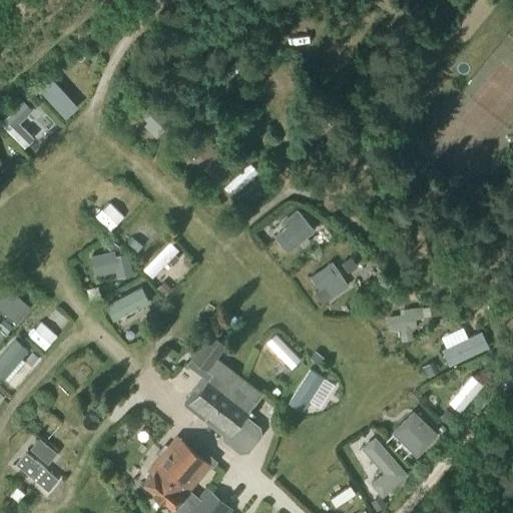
[(43,86),(40,90),(65,118),(77,107),(52,79),(43,86)]
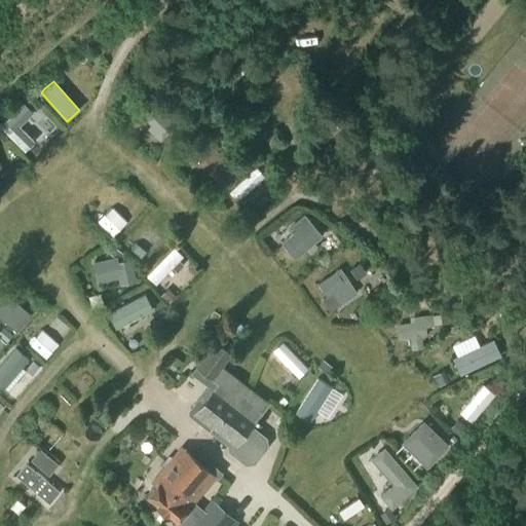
[(33,96),(26,103),(34,111),(41,104),(33,96)]
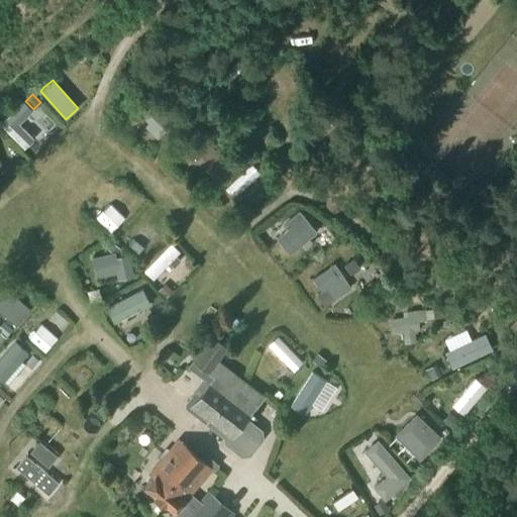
[(159,113),(142,99),(132,111),(148,125),(145,129),(157,140),(175,121),(162,110),(159,113)]
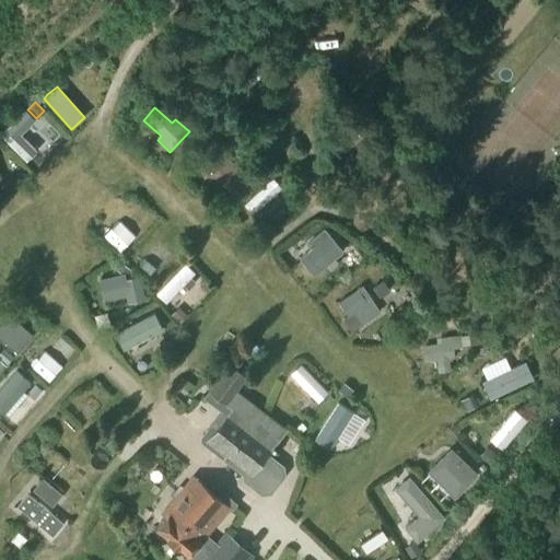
[(25,109),(0,133),(0,136),(26,162),(37,150),(21,135),(36,120),(25,109)]
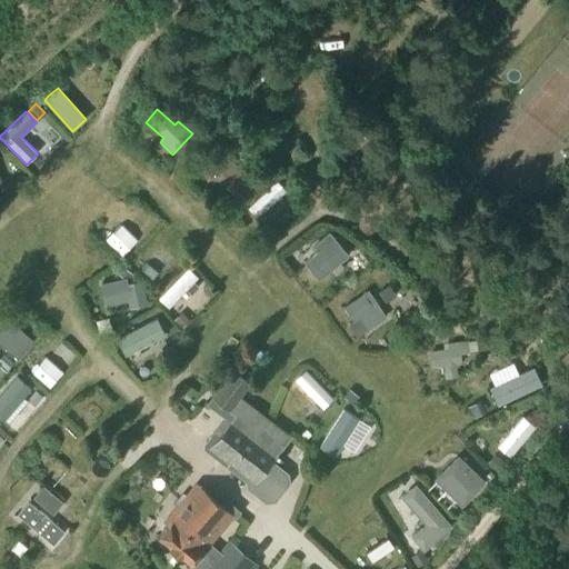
[(253,183),(230,161),(213,179),(238,200),(253,183)]
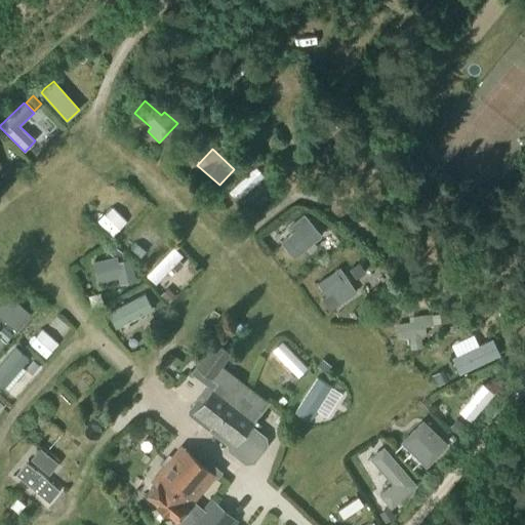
[(278,194),(254,174),(245,185),(271,204),(278,194)]
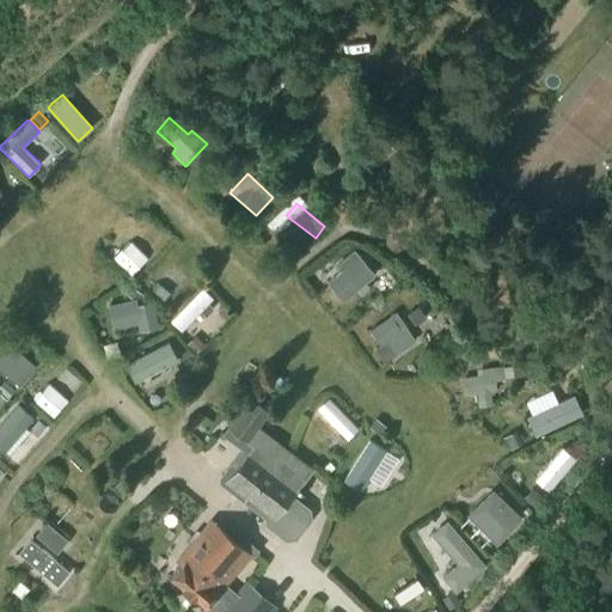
[(287,242),(281,248),(288,256),(294,250),(287,242)]
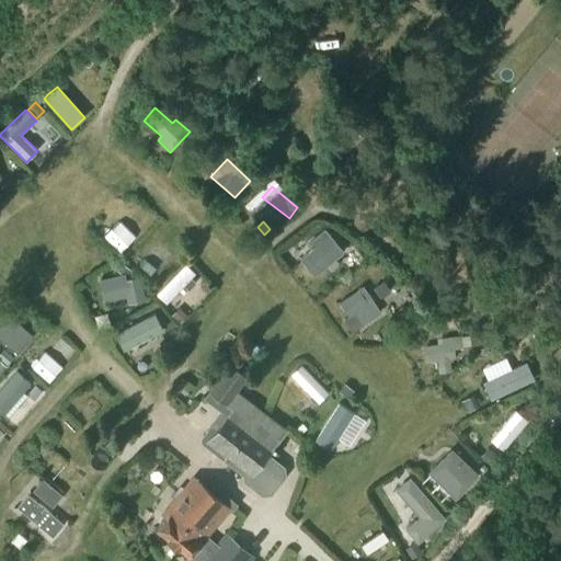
[(307,244),(311,250),(300,260),(313,277),(343,252),(323,230),(307,244)]
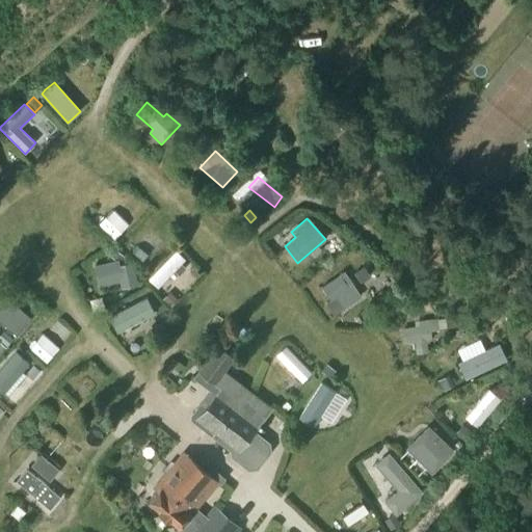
[(177,247),(147,278),(159,290),(189,259),(177,247)]
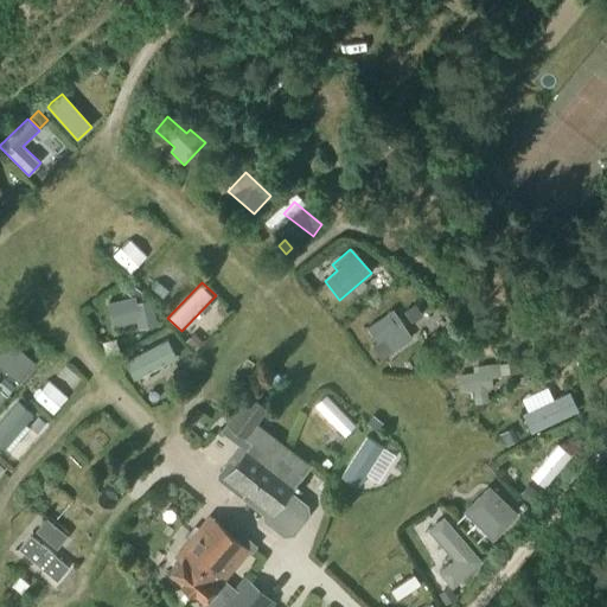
[(131,283),(126,291),(136,300),(142,293),(131,283)]
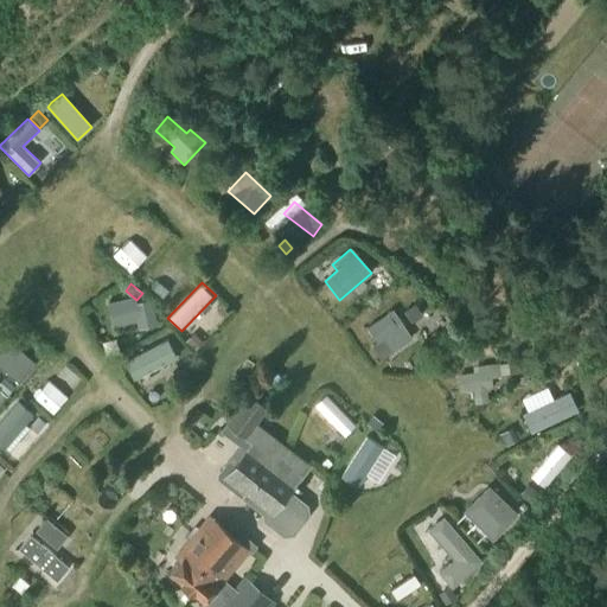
[(133,298),(107,304),(113,327),(135,321),(138,330),(155,326),(149,300),(135,305),(133,298)]
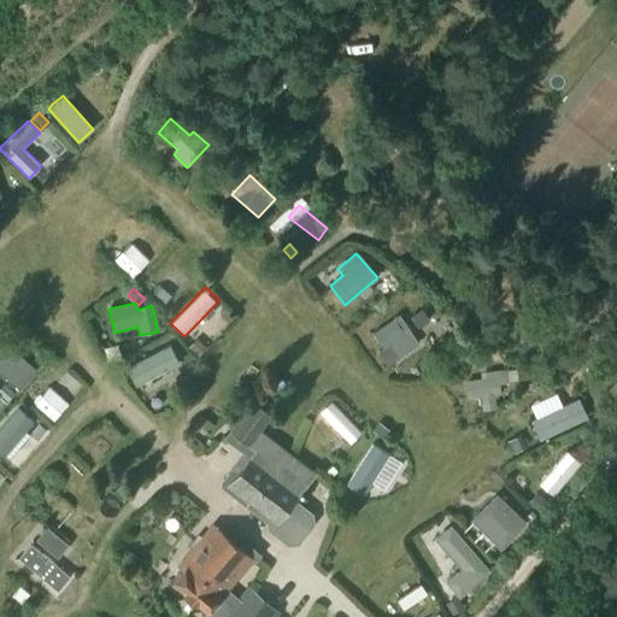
[(421,307),(410,316),(418,327),(429,319),(421,307)]
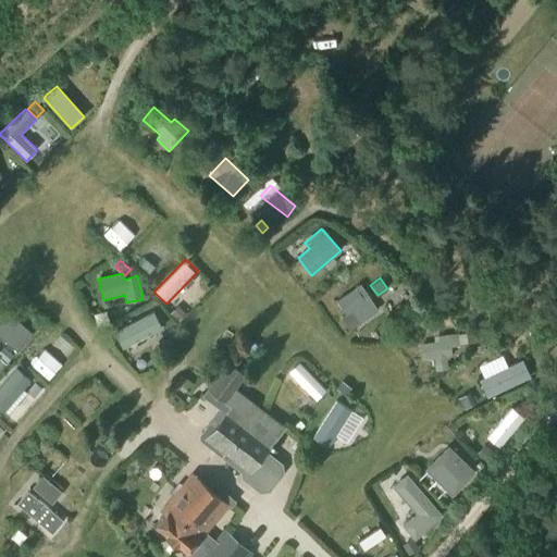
[(351,311),(341,318),(349,331),(378,310),(360,284),(342,297),(351,311)]
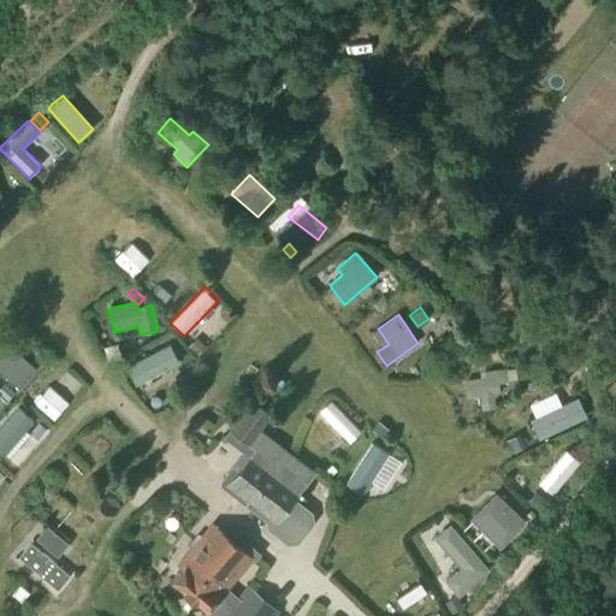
[(197,337),(188,345),(199,356),(207,347),(197,337)]
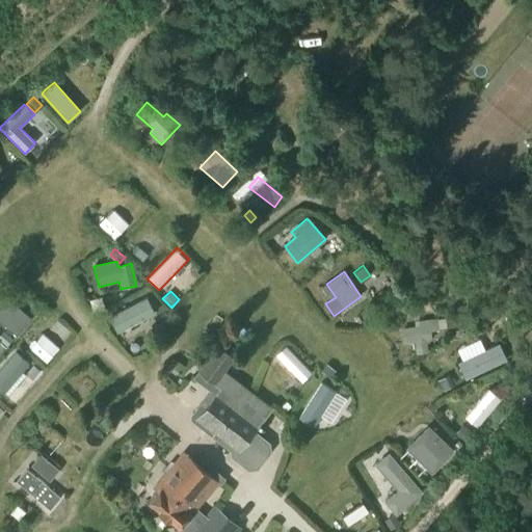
[(148,297),(107,316),(115,333),(155,313),(148,297)]
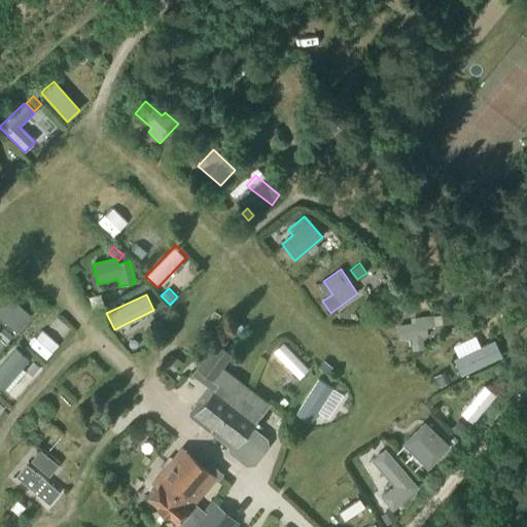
[(29,316),(7,297),(0,305),(0,319),(15,332),(29,316)]
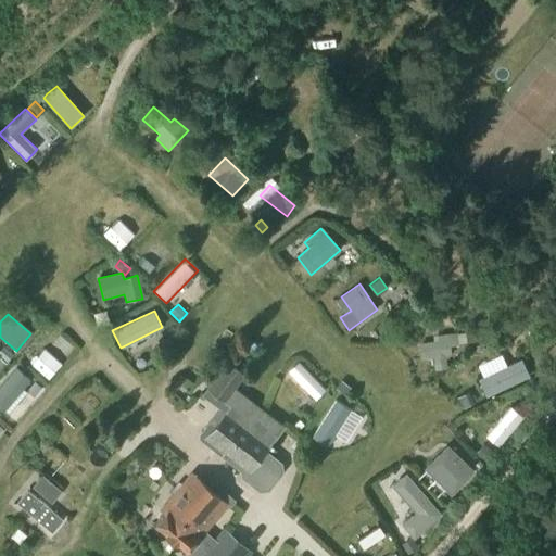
[(172,330),(162,335),(165,343),(175,338),(172,330)]
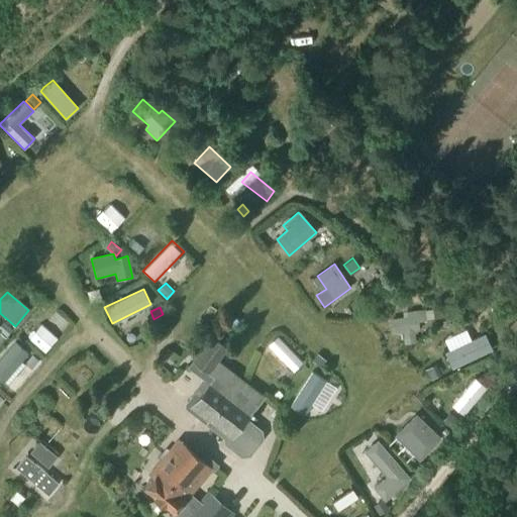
[(438,309),(433,309),(433,311),(434,319),(445,317),(444,315),(438,309)]
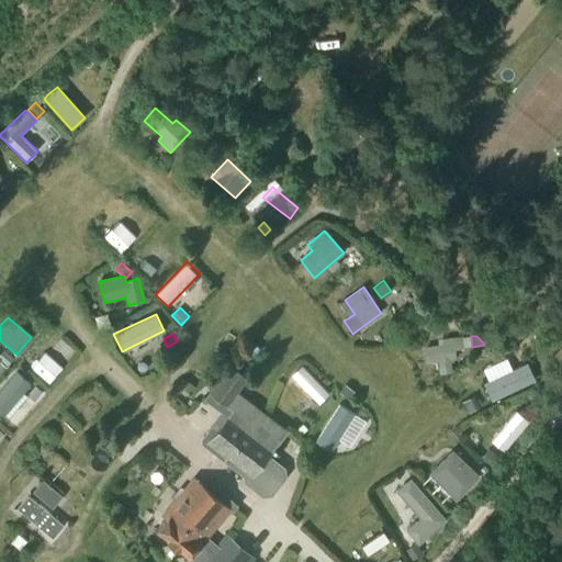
[(453,350),(463,349),(462,337),(441,339),(441,346),(425,347),(426,364),(437,362),(439,375),(451,373),(449,360),(454,360),(453,350)]
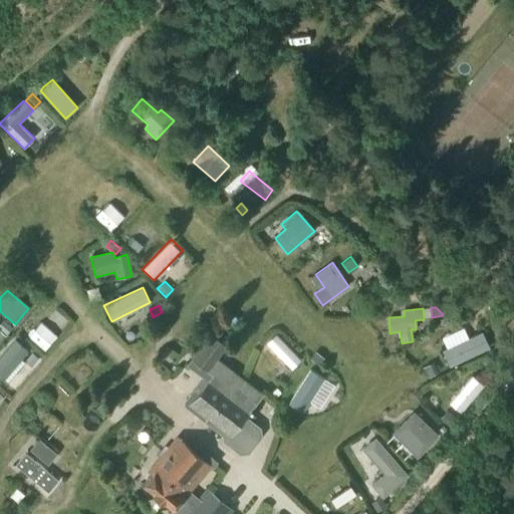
[(5,321),(0,325),(0,328),(7,334),(13,328),(5,321)]
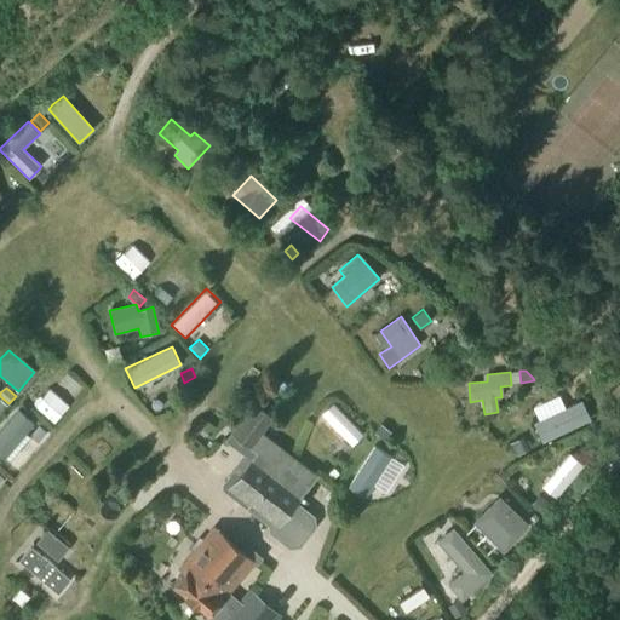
[(313,515),(296,501),(315,476),(259,434),(273,418),(253,403),(225,441),(245,455),(223,484),(223,491),(270,527),(270,534),(287,546),(299,546),(314,526),(313,515)]
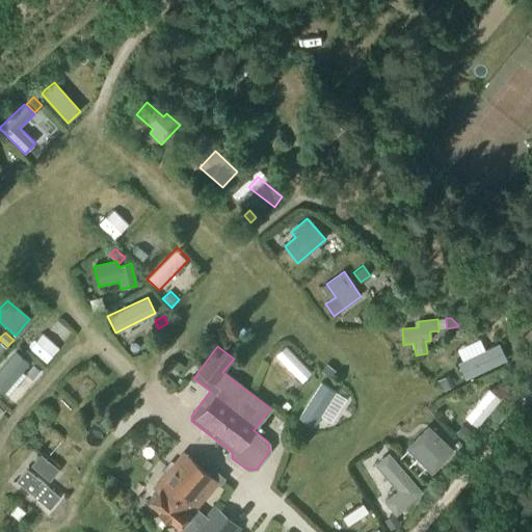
[(327,365),(321,372),(329,378),(335,370),(327,365)]
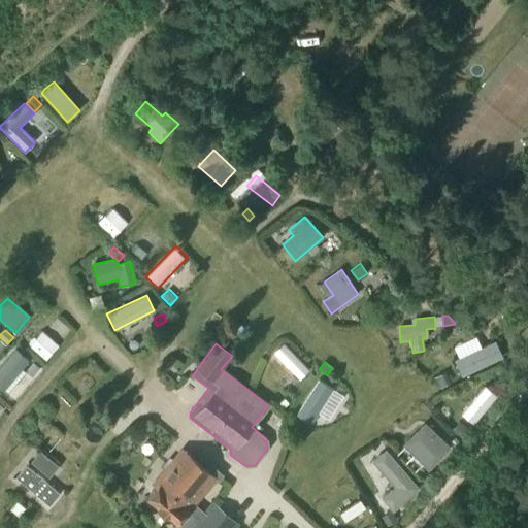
[(0,365),(0,364),(0,391),(13,403),(27,388),(0,365)]
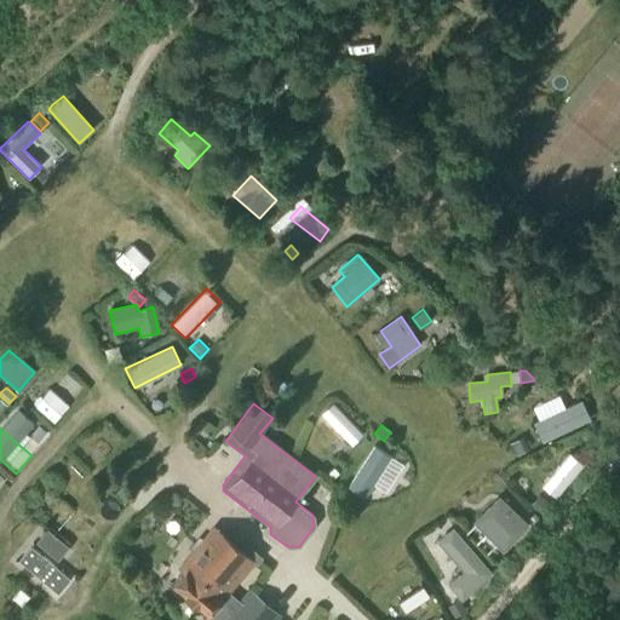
[(522,440),(510,446),(516,457),(528,451),(522,440)]
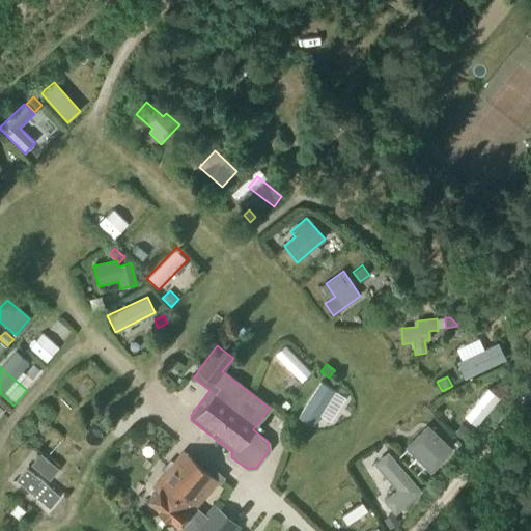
[(487,388),(463,414),(475,425),(499,399),(487,388)]
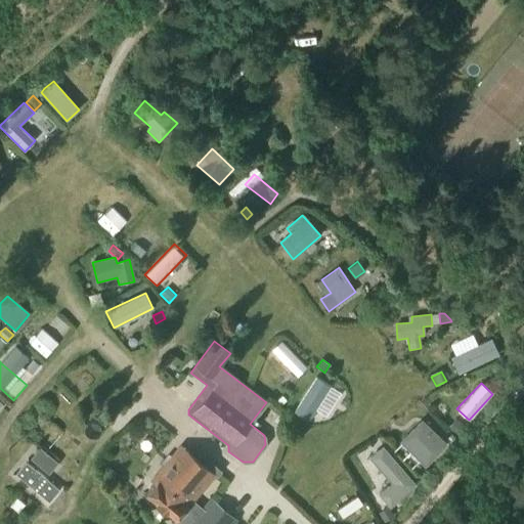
[(282,396),(277,400),(282,405),(288,400),(282,396)]
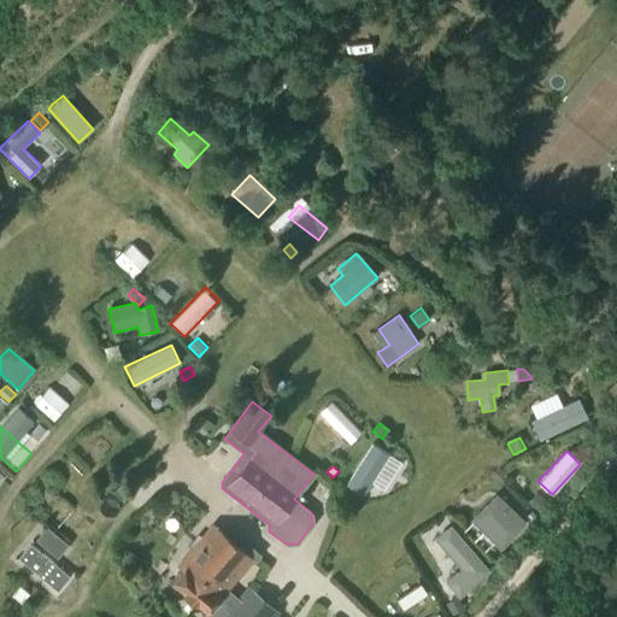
[(124,481),(115,491),(124,500),(134,492),(124,481)]
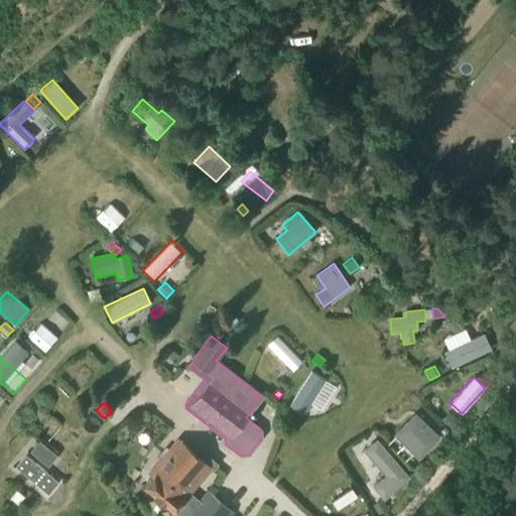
[(273,408),(269,414),(275,418),(279,412),(273,408)]
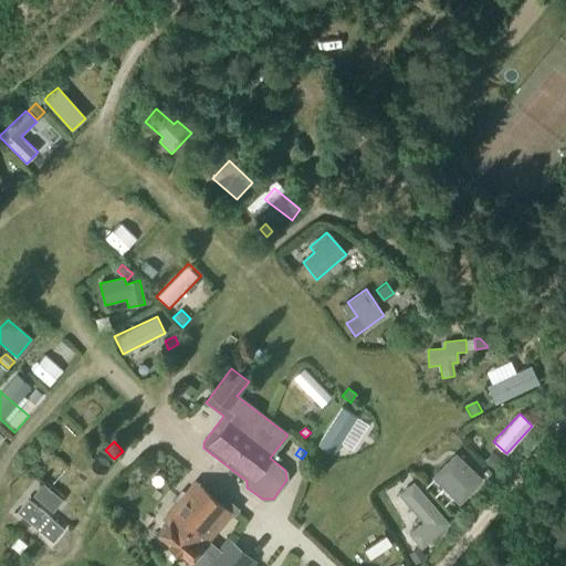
[(483,480),(456,452),(431,477),(459,504),(483,480)]
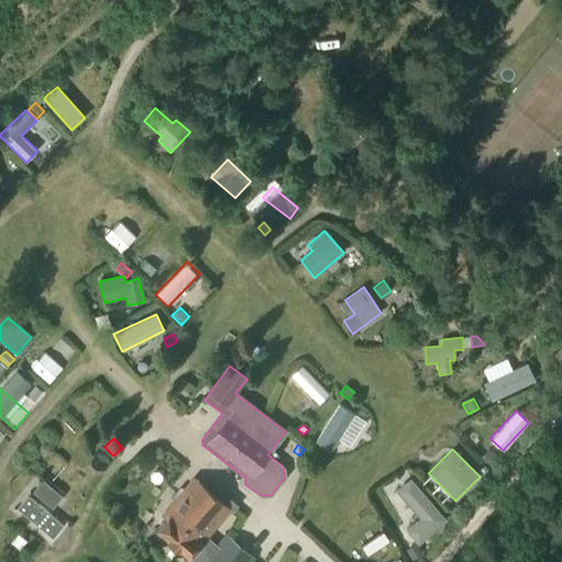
[(487,449),(481,458),(490,465),(497,457),(487,449)]
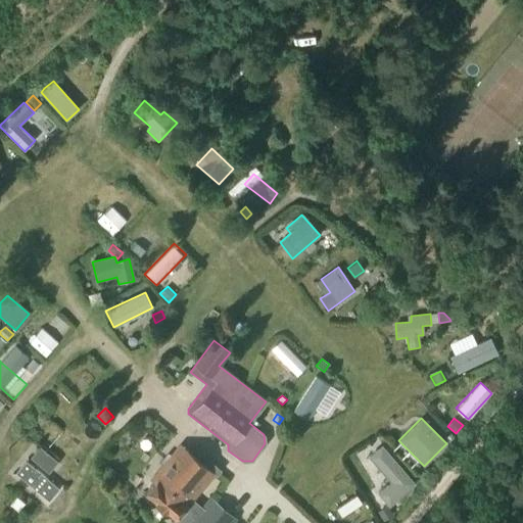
[(449,433),(444,438),(450,443),(456,438),(449,433)]
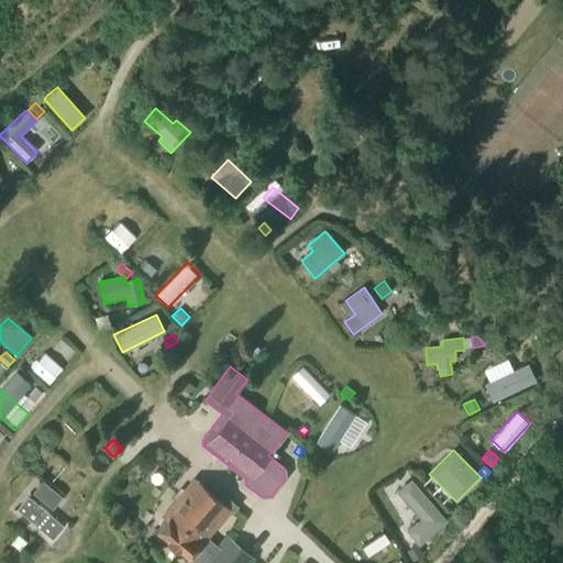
[(213,551),(203,542),(232,510),(195,478),(166,511),(172,516),(156,533),(188,561),(194,553),(205,562),(247,562),(252,558),(227,536),(213,551)]
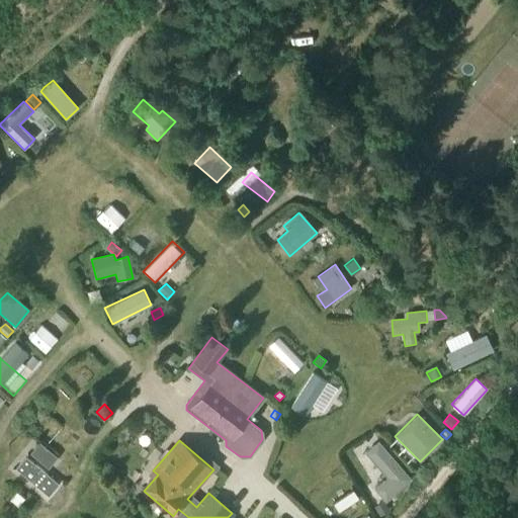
[(378,440),(364,452),(386,477),(373,488),(385,502),(412,479),(378,440)]
